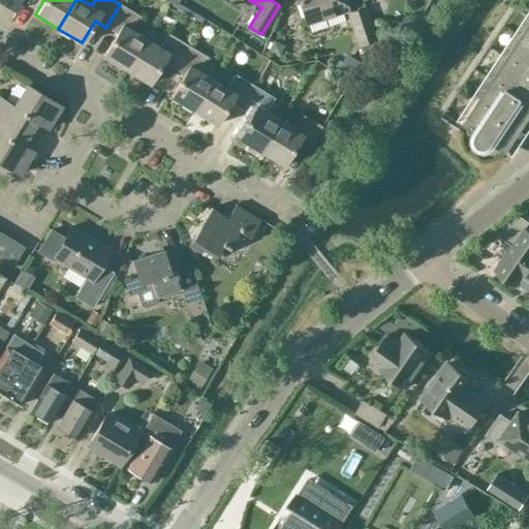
[(299,0),(307,22),(348,9),(345,0),(299,0)]
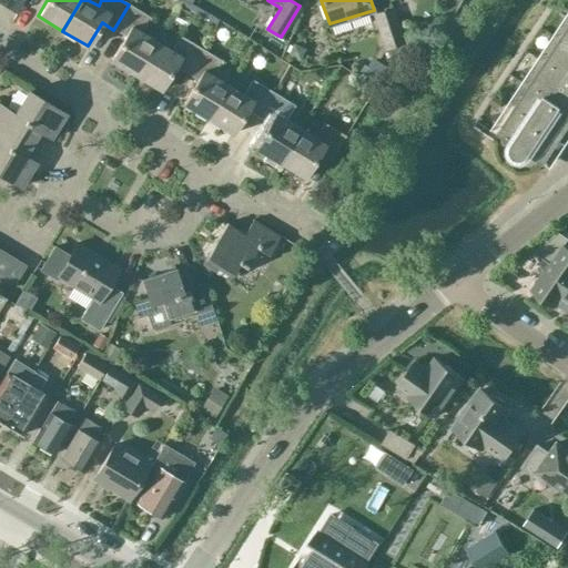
[(110,60),(135,74),(155,41),(142,32),(151,18),(129,4),(113,30),(124,37),(110,60)]
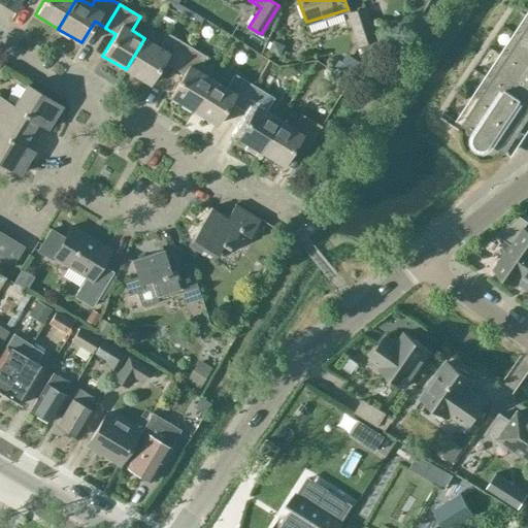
[(363,7),(357,9),(349,12),(359,44),(373,39),(363,7)]
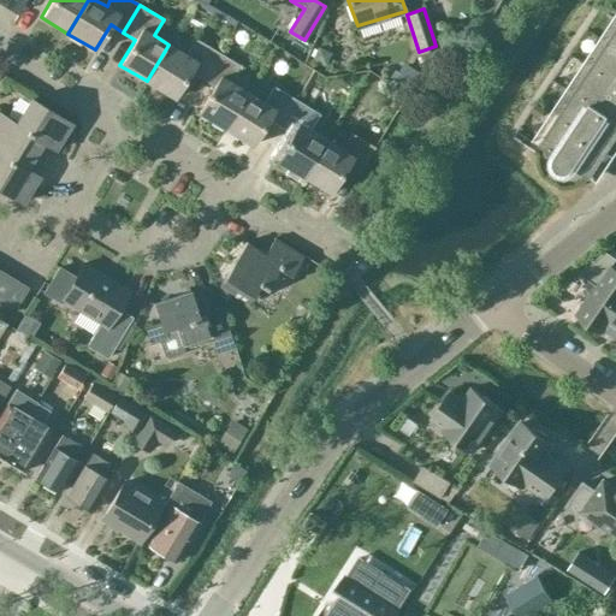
[(615,27),(539,144),(556,155),(555,159),(555,164),(556,167),(558,171),(563,172),(567,172),(570,171),(574,167),(591,178),(615,138),(615,27)]
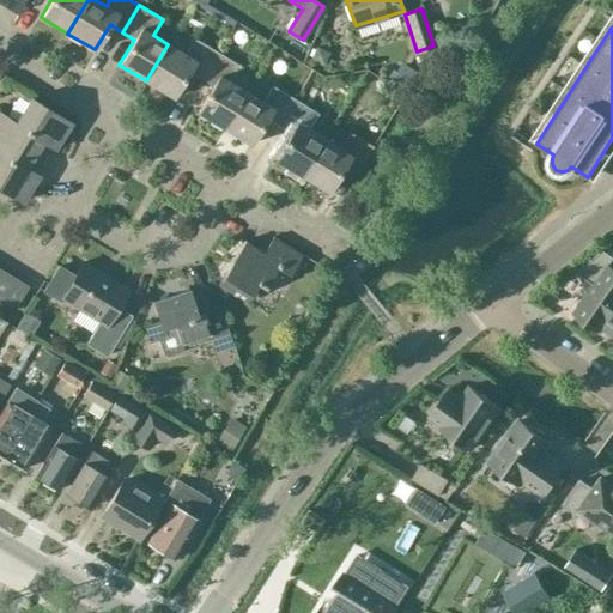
[(174,97),(188,72),(200,79),(217,53),(193,38),(184,54),(168,44),(146,80),(174,97)]
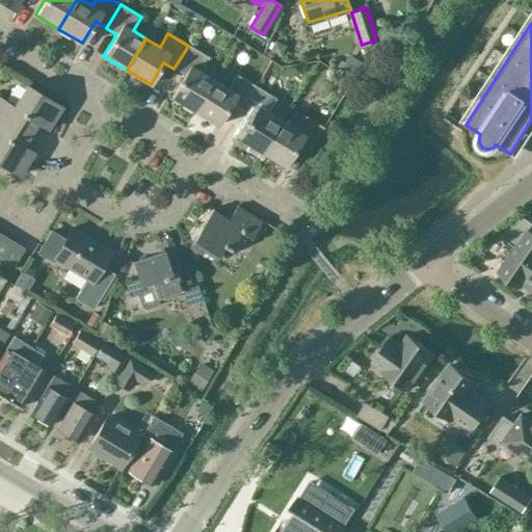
[(208,57),(188,46),(174,69),(184,75),(170,98),(194,111),(213,79),(200,71),(208,57)]
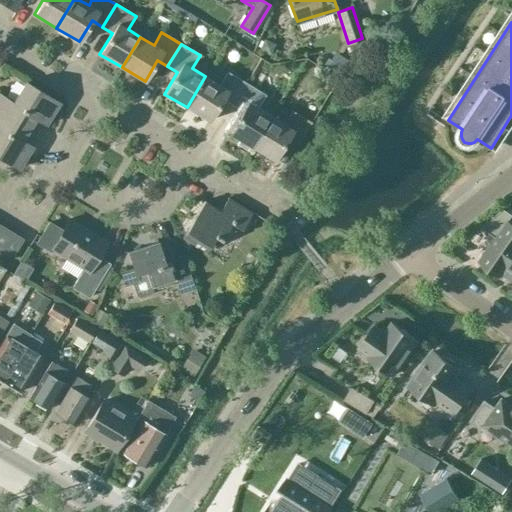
[(219,85),(205,76),(187,107),(209,121),(222,100),(232,106),(246,83),(227,72),(219,85)]
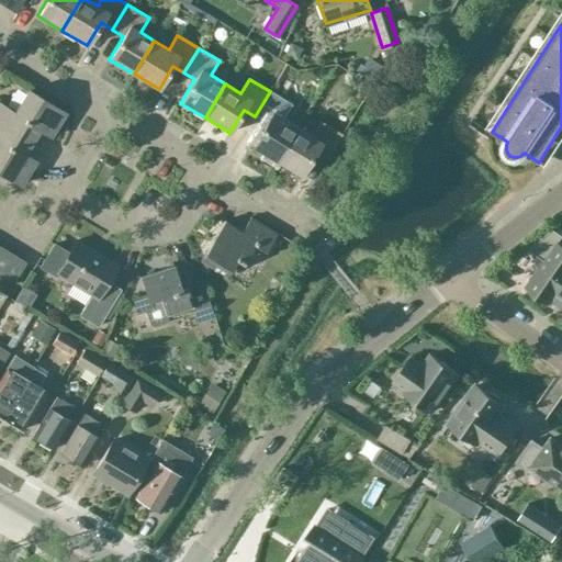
[(0,102),(0,122),(33,142),(41,130),(51,135),(65,112),(27,89),(14,111),(0,102)]
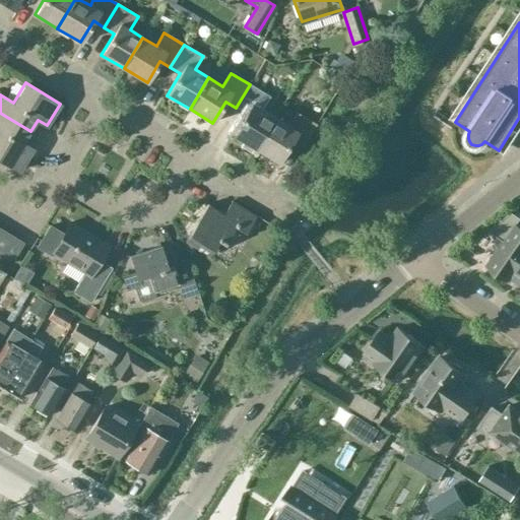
[(269,96),(250,84),(236,108),(246,114),(233,135),(256,149),(274,118),(261,110),(269,96)]
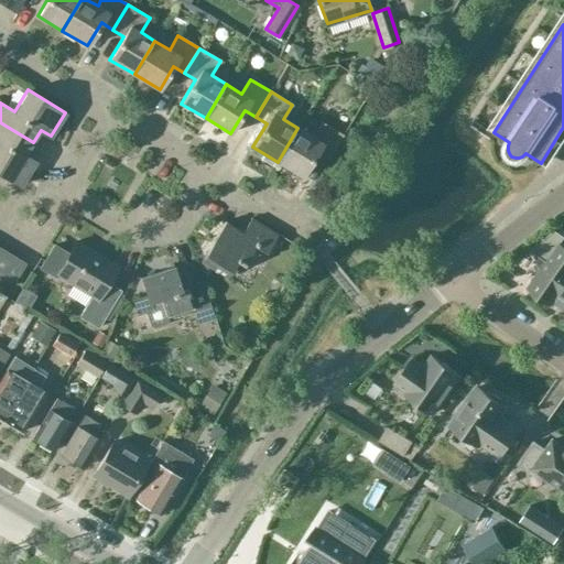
[(25,155),(33,142),(0,122),(0,171),(22,185),(35,161),(25,155)]
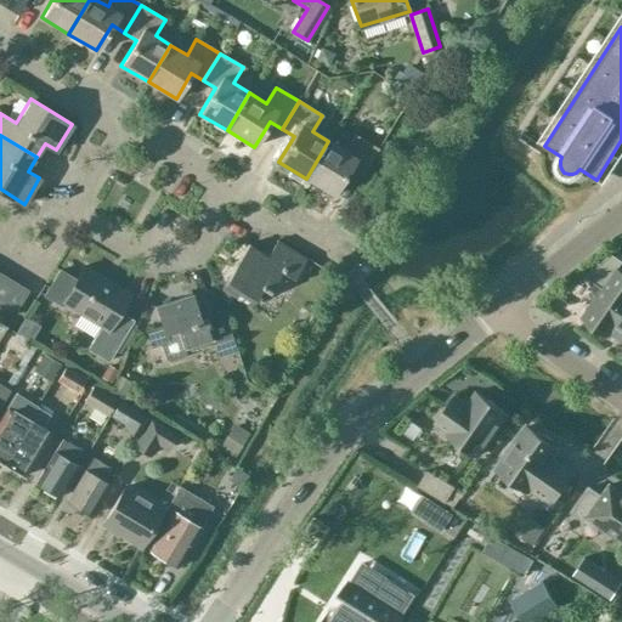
[(355,136),(345,151),(328,141),(306,179),(333,194),(349,169),(361,176),(378,150),(355,136)]
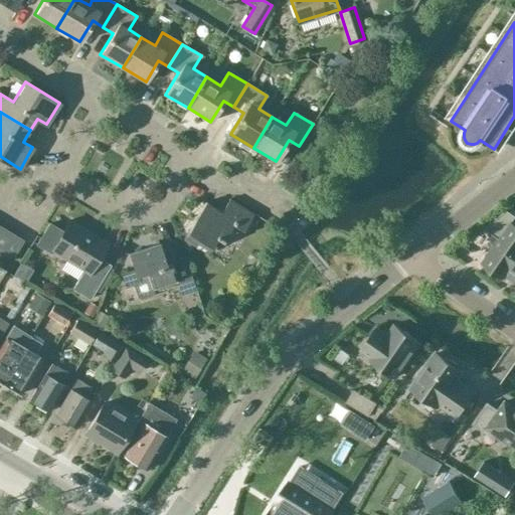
[(232,225),(243,231),(253,214),(228,199),(221,211),(205,202),(185,235),(208,249),(216,237),(222,241),(232,225)]
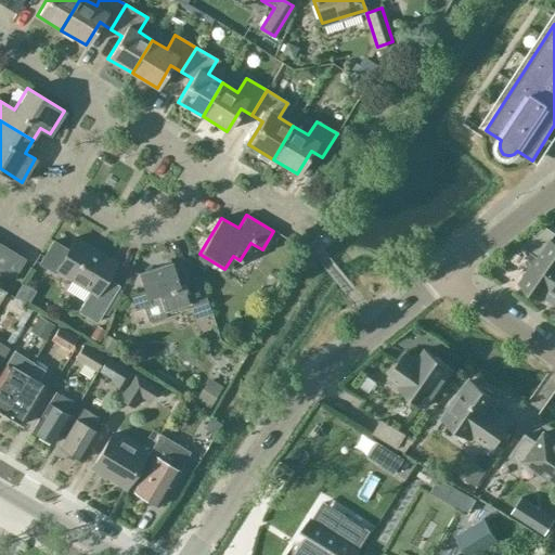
[(520,283),(541,297),(554,278),(554,243),(551,240),(554,233),(554,232),(546,227),(521,246),(538,257),(520,283)]
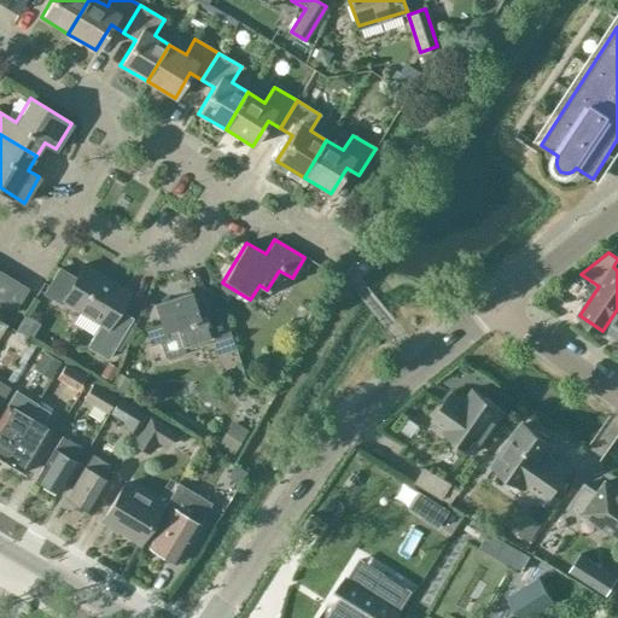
[(64,299),(101,322),(93,337),(87,347),(108,360),(114,350),(133,318),(118,309),(129,291),(85,264),(76,278),(59,268),(45,293),(62,304),(64,299)]
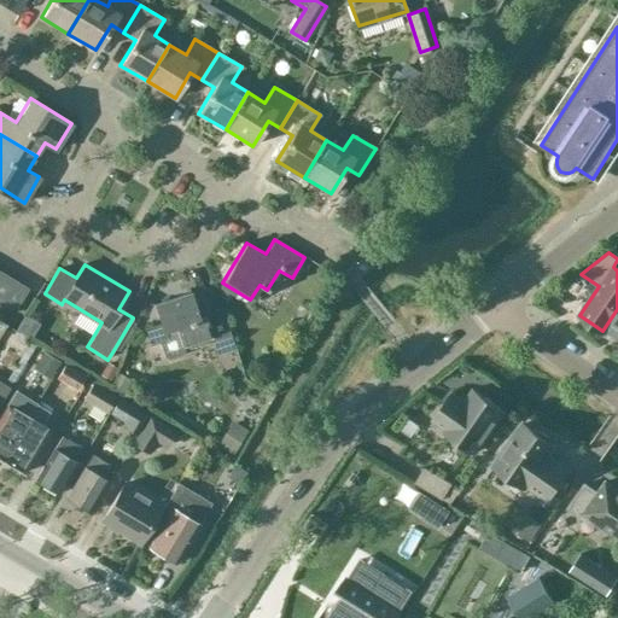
[(17,280),(6,273),(0,281),(0,303),(3,305),(17,280)]
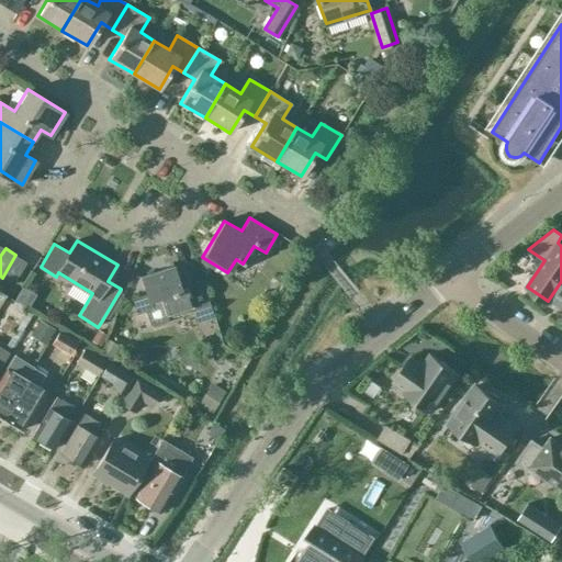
[(15,255),(2,278),(14,284),(27,261),(15,255)]
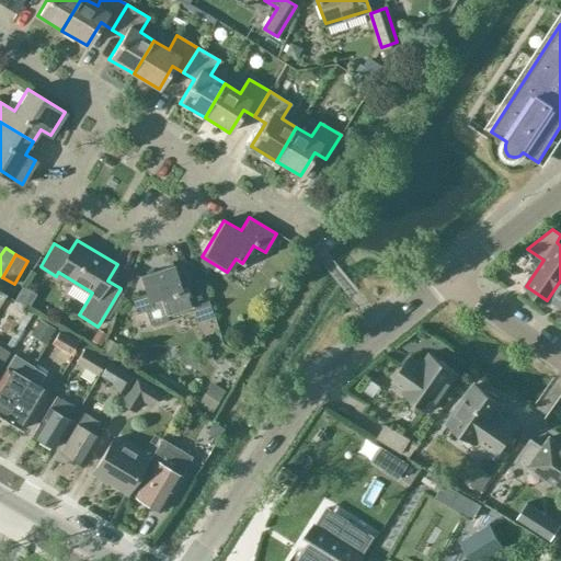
[(214,317),(203,281),(191,285),(190,278),(179,273),(176,273),(174,265),(141,276),(147,294),(132,299),(136,313),(146,310),(150,327),(165,322),(167,317),(165,315),(193,306),(197,322),(214,317)]
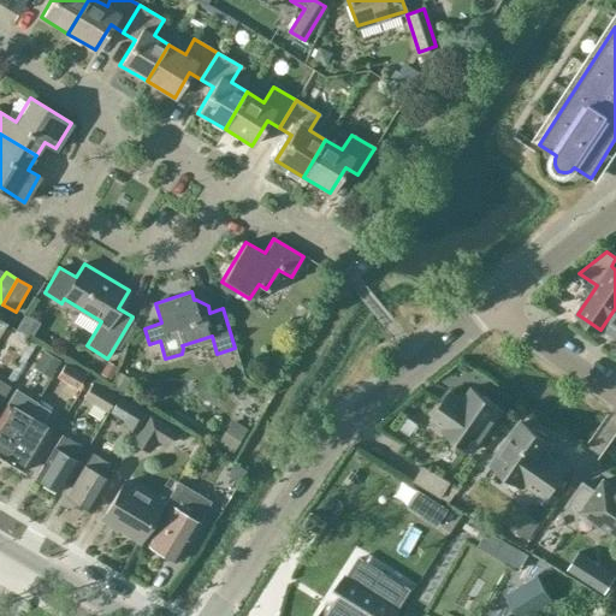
[(615,308),(600,330),(603,331),(604,329),(615,336),(615,308)]
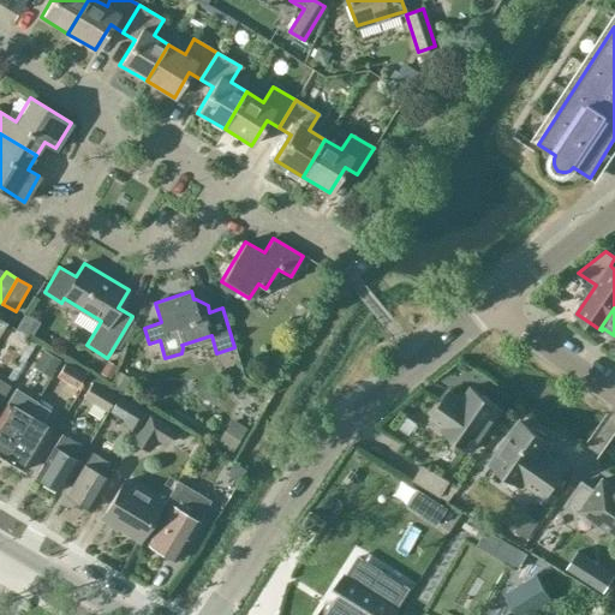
[(0,335),(1,338),(22,330),(17,315),(0,321),(0,335)]
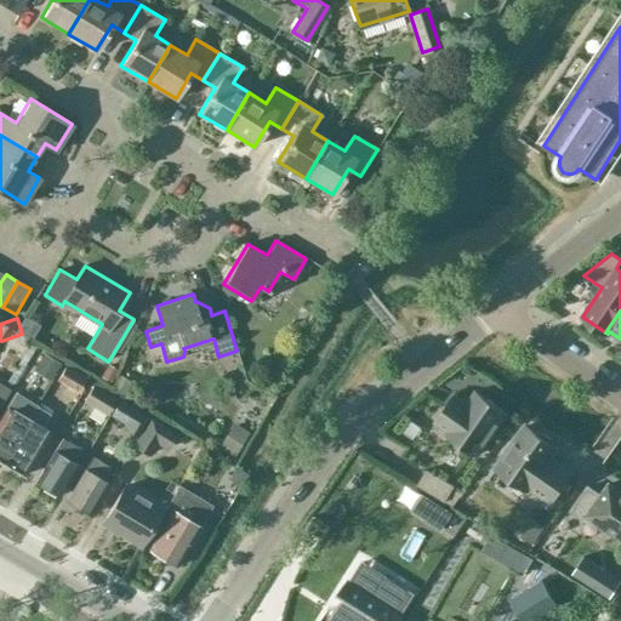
[(62,365),(44,354),(36,366),(55,377),(62,365)]
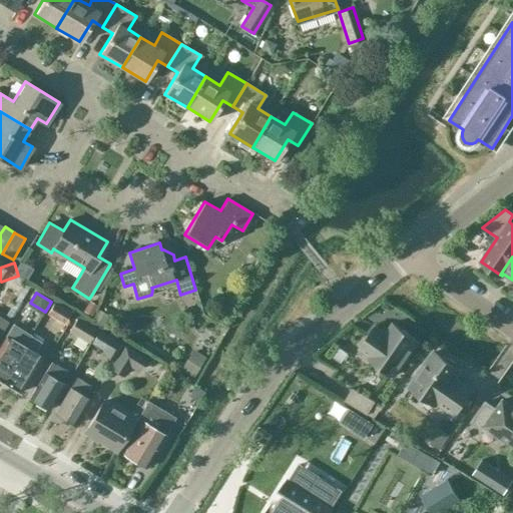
[(54,302),(47,314),(64,324),(71,312),(54,302)]
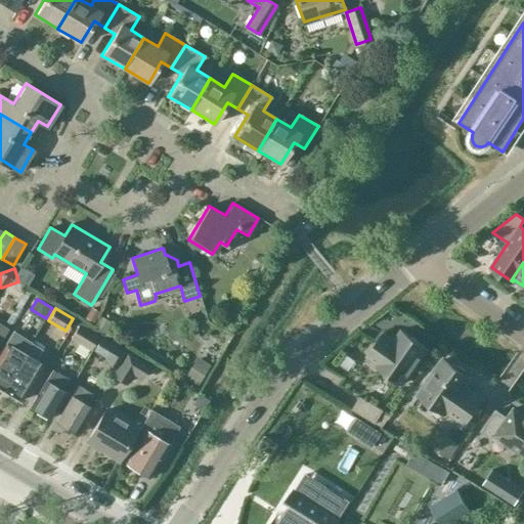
[(0,343),(9,329),(0,323),(0,343)]
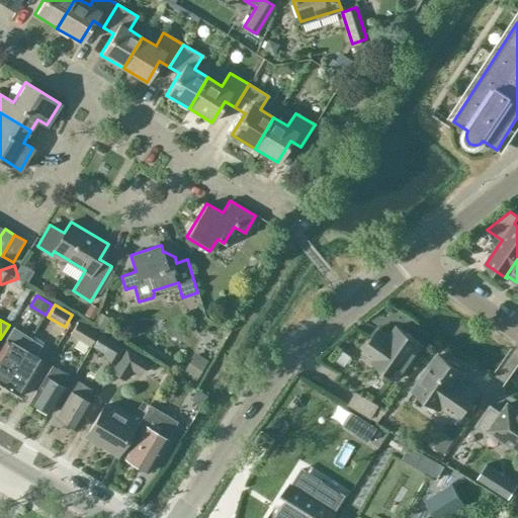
[(78,320),(70,335),(89,347),(98,332),(78,320)]
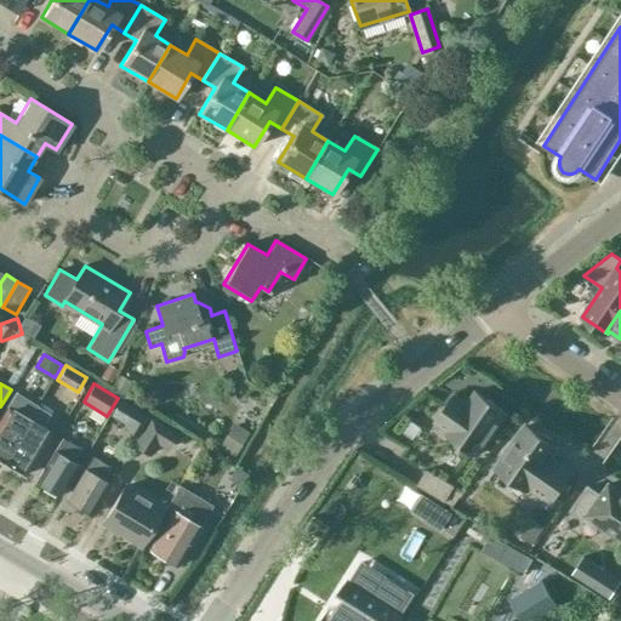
[(467,404),(455,394),(436,422),(449,431),(446,433),(457,440),(467,448),(478,455),(507,412),(496,405),(486,398),(486,399),(476,391),(467,404)]
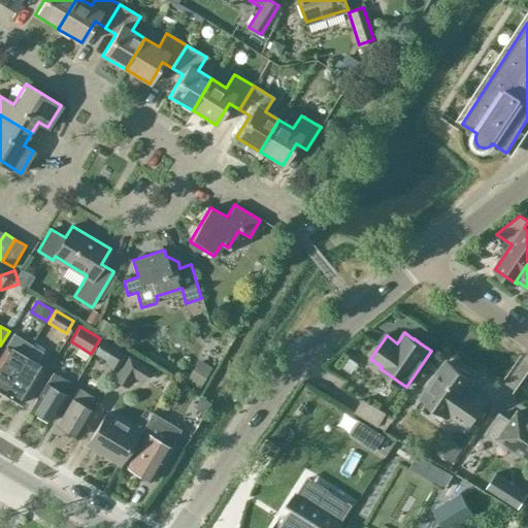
[(102,340),(94,353),(107,361),(106,364),(117,370),(126,355),(102,340)]
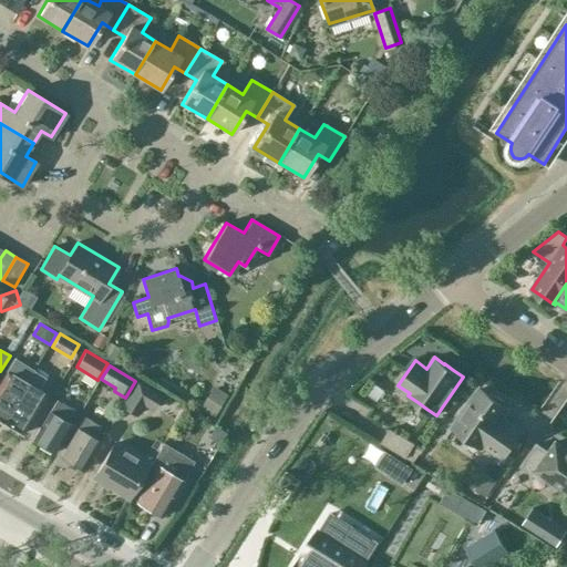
[(0,382),(0,420),(3,422),(27,382),(16,375),(7,370),(2,379),(0,382)]
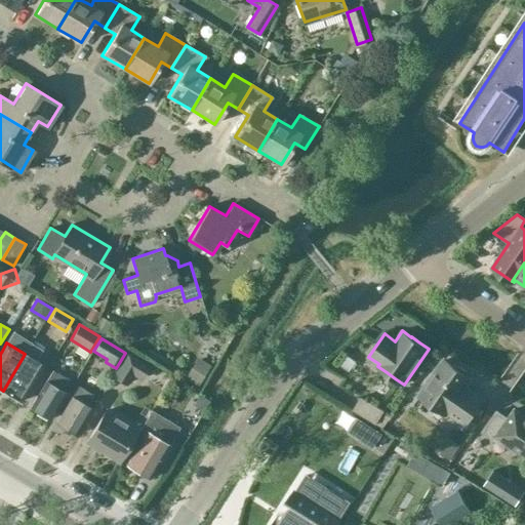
[(31,344),(25,354),(3,391),(22,402),(39,372),(43,365),(36,361),(43,350),(31,344)]
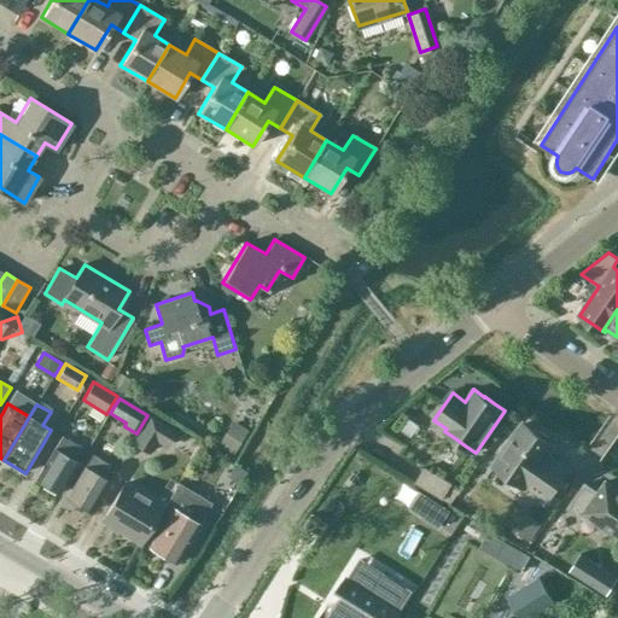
[(417,406),(404,417),(413,427),(426,417),(417,406)]
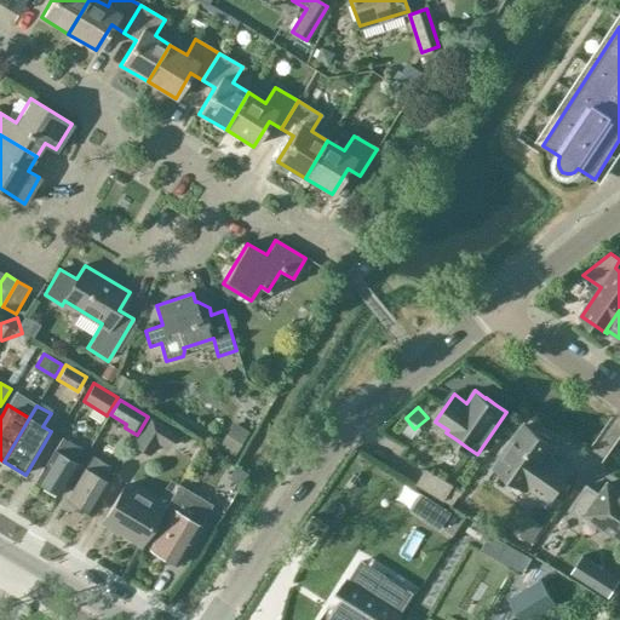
[(237,412),(225,437),(244,446),(256,420),(237,412)]
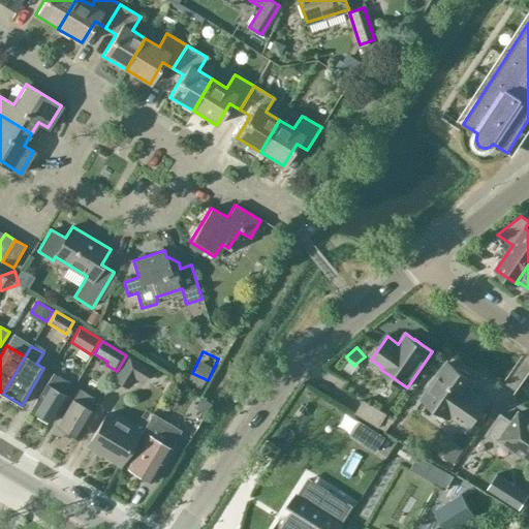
[(133,376),(143,381),(150,369),(128,356),(115,379),(126,386),(133,376)]
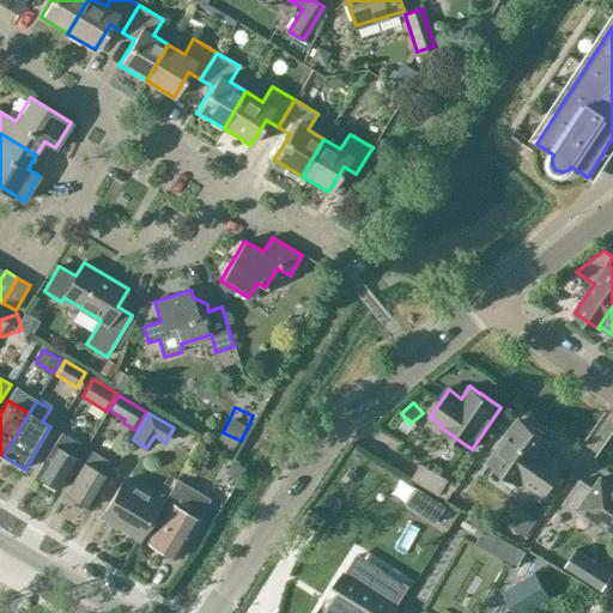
[(520,420),(490,462),(521,483),(523,479),(545,495),(563,467),(541,453),(550,442),(546,439),(545,434),(536,428),(530,429),(520,420)]
